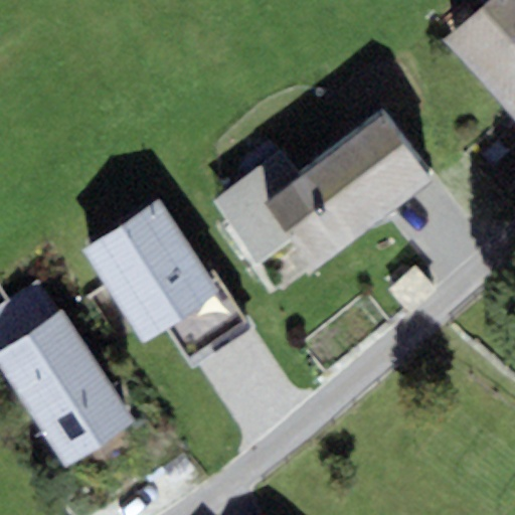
[(514,0),(489,0),(480,9),(514,46),(514,0)]
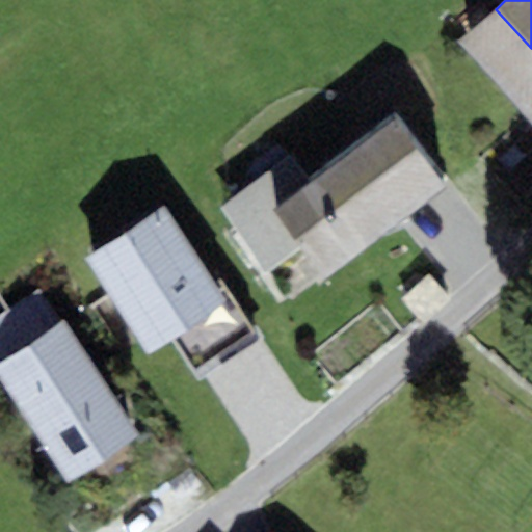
[(531,48),(496,9),(459,43),(531,120),(531,48)]
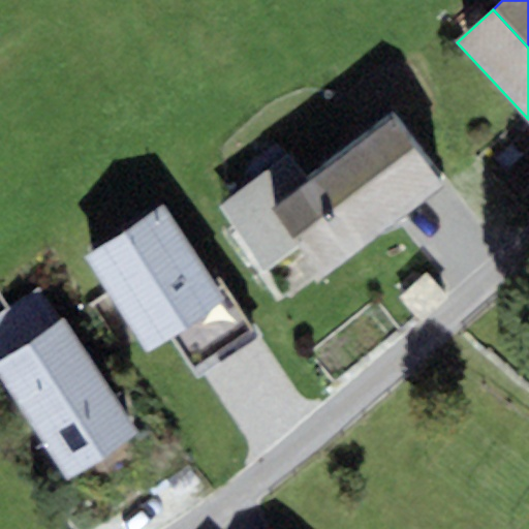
[(309,181),(272,209),(301,247),(324,278),(448,183),(396,114),(309,181)]
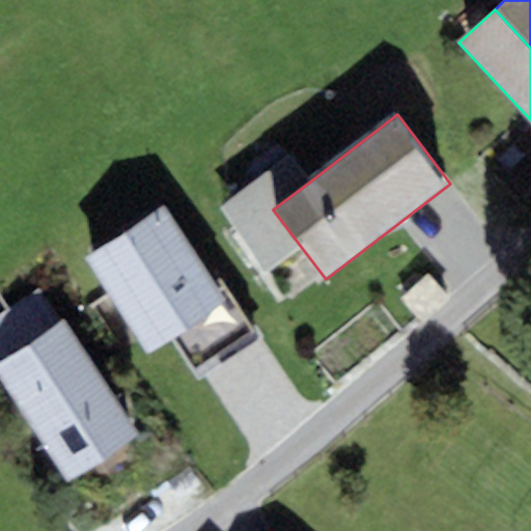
[(290,156),(221,208),(270,272),(302,248),(273,210),(310,182),(290,156)]
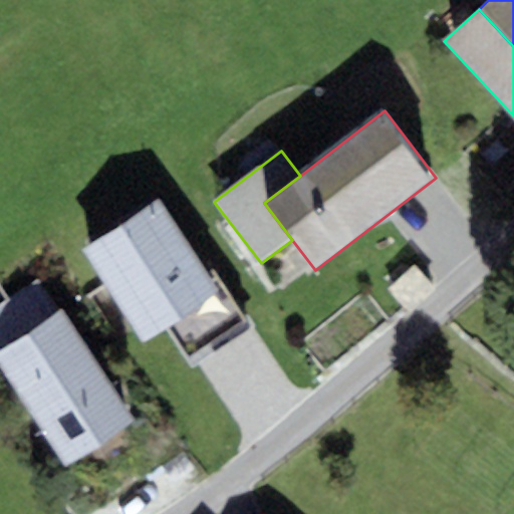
[(215,286),(159,198),(80,247),(142,343),(168,328),(220,293),(215,286)]
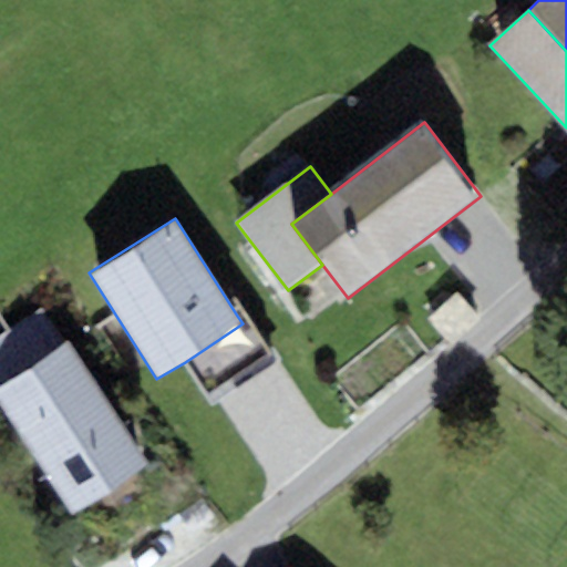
[(0,383),(64,342),(43,310),(0,337),(0,383)]
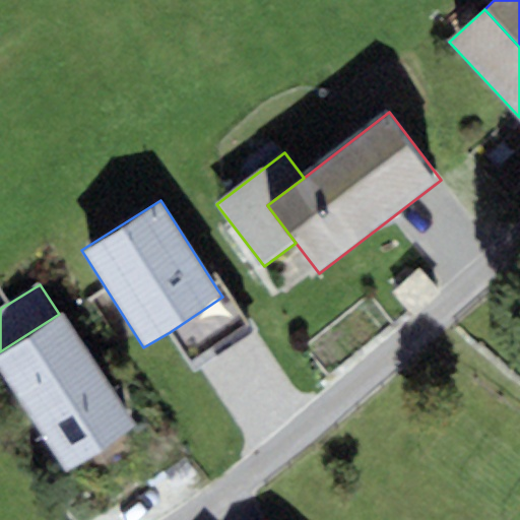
[(223,285),(217,289),(222,297),(170,332),(196,372),(255,333),(251,327),(223,285)]
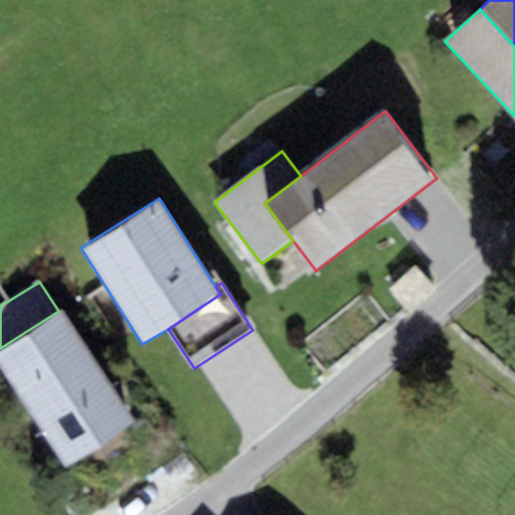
[(136,423),(61,309),(58,311),(0,348),(0,370),(63,470),(136,423)]
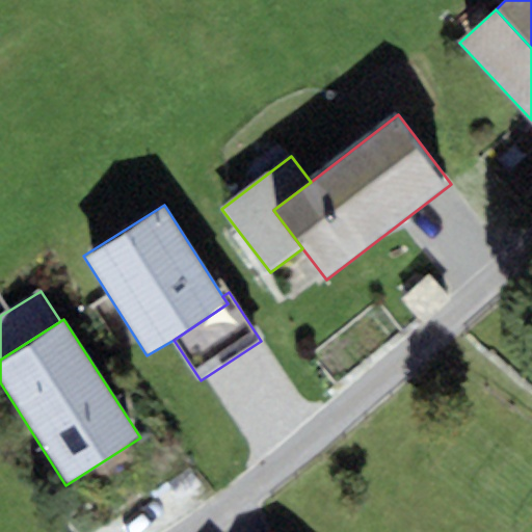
All buildings are outlined.
